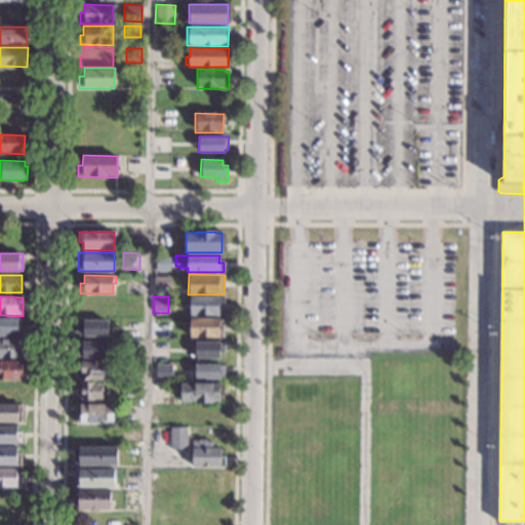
[(218,306),(223,306),(223,316),(191,315),(191,297),(218,297),(218,306)]
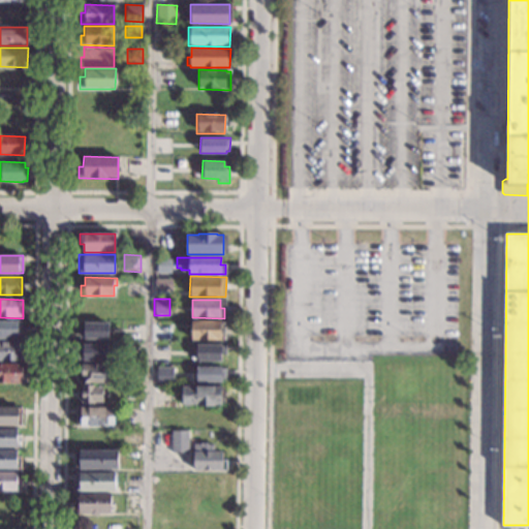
[(21,339),(0,338),(0,320),(21,320),(21,339)]
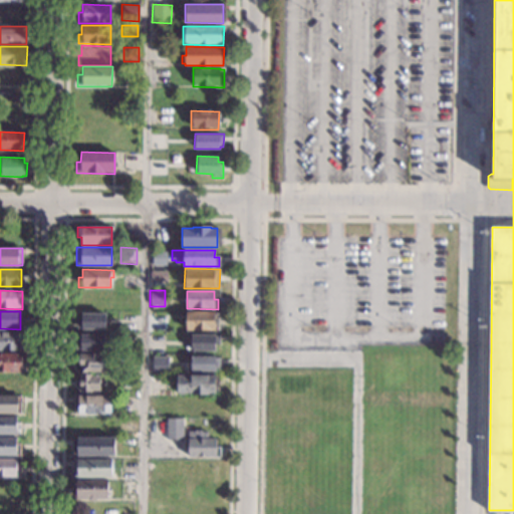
[(105,329),(80,329),(80,327),(76,327),(76,319),(80,319),(80,313),(105,313),(105,329)]
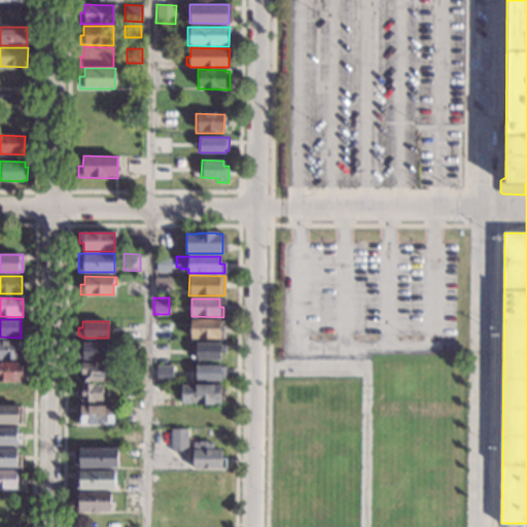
[(221,341),(188,341),(188,322),(222,322),(221,341)]
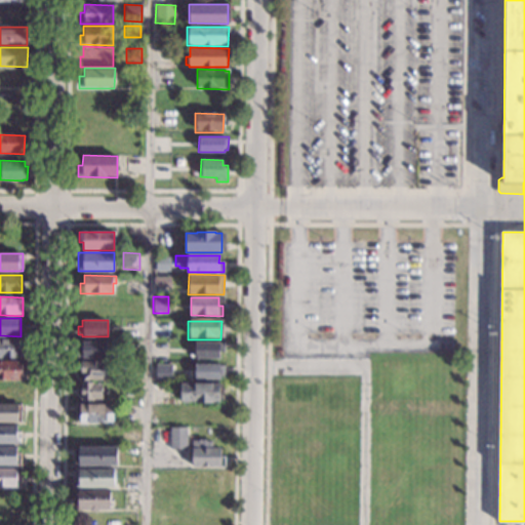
[(24,358),(0,358),(0,340),(24,340),(24,358)]
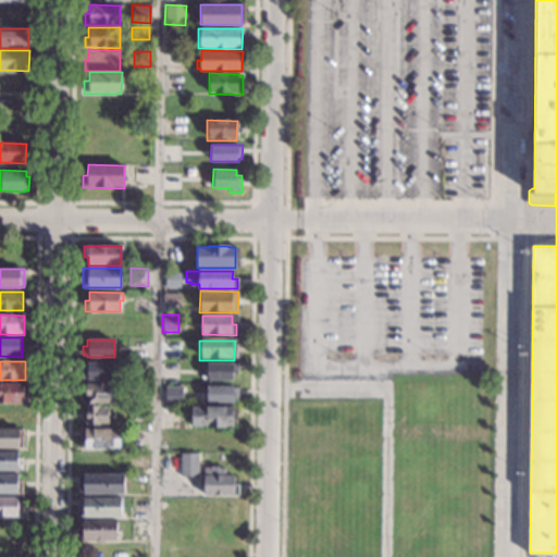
[(112,380),(86,380),(86,378),(83,378),(83,368),(86,368),(86,362),(112,362),(112,380)]
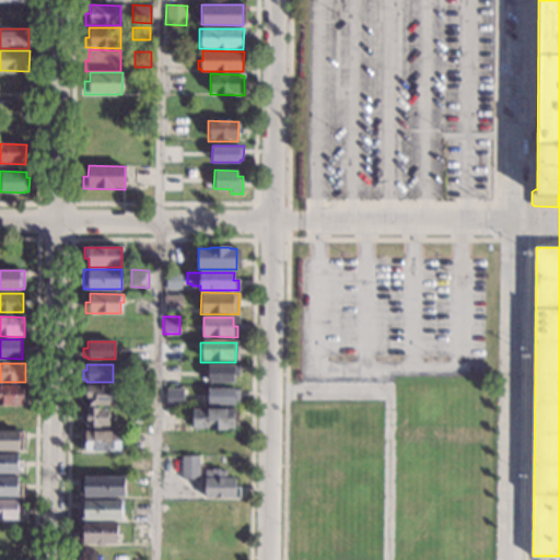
[(238,374),(234,374),(233,383),(208,382),(208,364),(240,364),(238,374)]
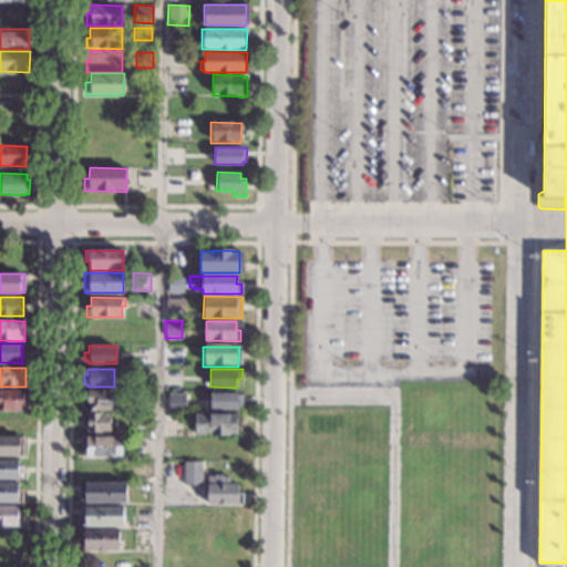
[(23,411),(0,411),(0,390),(23,390),(23,411)]
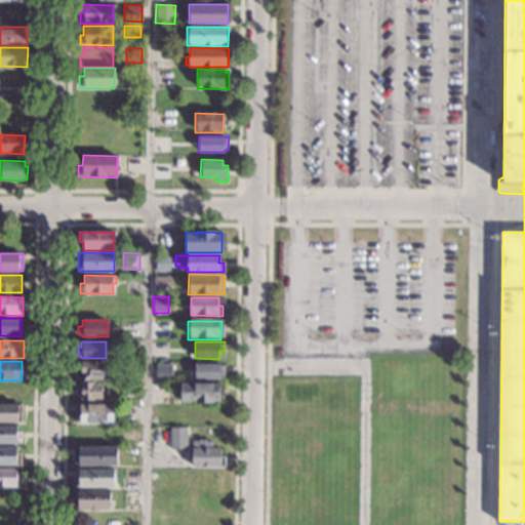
[(110,381),(77,381),(77,367),(81,367),(81,361),(110,362),(110,381)]
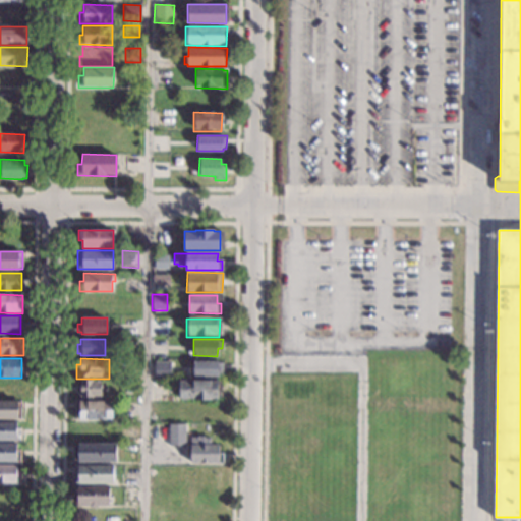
[(157,378),(157,359),(173,359),(173,378),(157,378)]
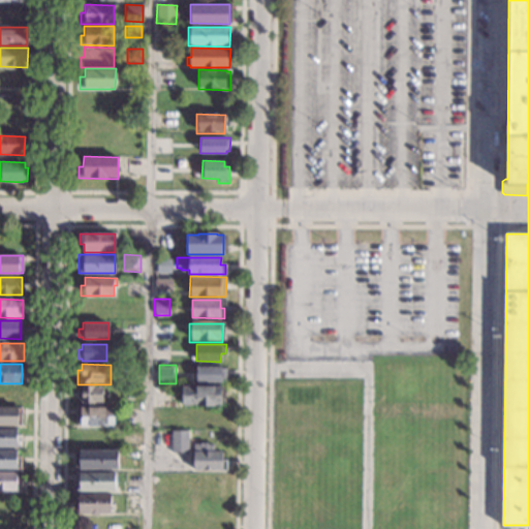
[(225,381),(222,381),(222,382),(196,381),(196,375),(194,375),(194,371),(195,371),(195,367),(225,367),(225,381)]
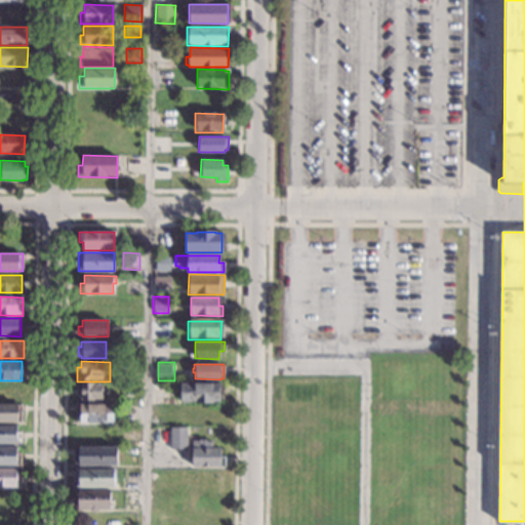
[(94,382),(94,384),(102,385),(102,400),(78,399),(78,382),(94,382)]
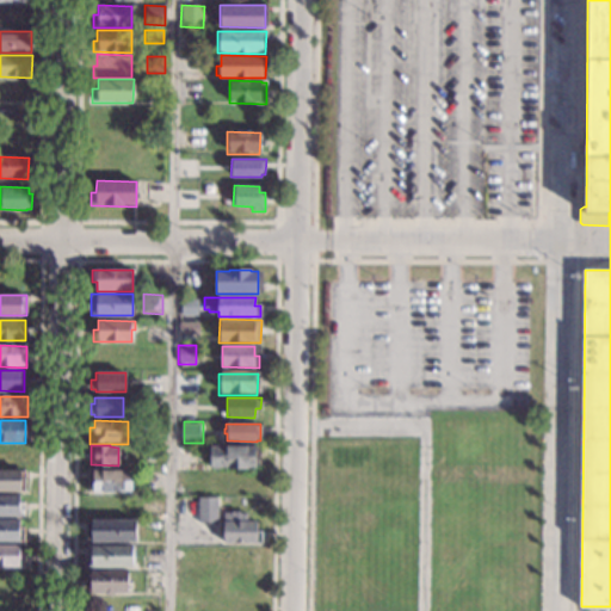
[(259,468),(208,468),(208,446),(259,446),(259,468)]
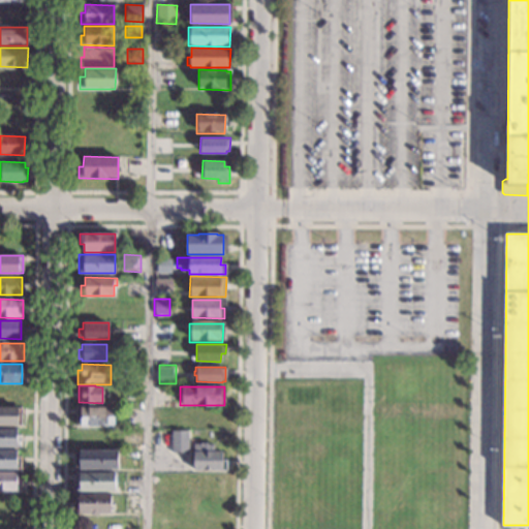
[(22,426),(0,426),(0,407),(22,408),(22,426)]
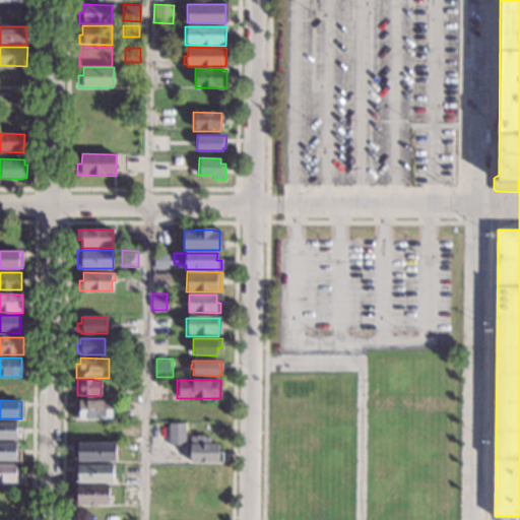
[(112,419),(75,419),(75,401),(112,402),(112,419)]
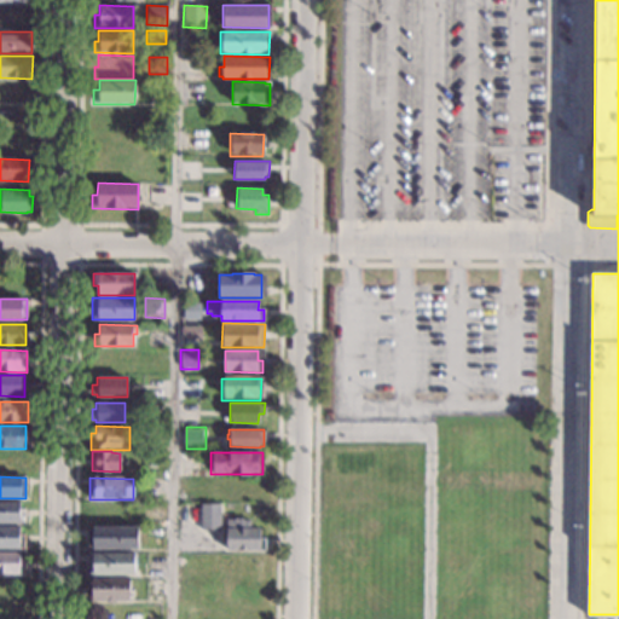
[(19,509),(24,509),(24,525),(0,524),(0,502),(19,503),(19,509)]
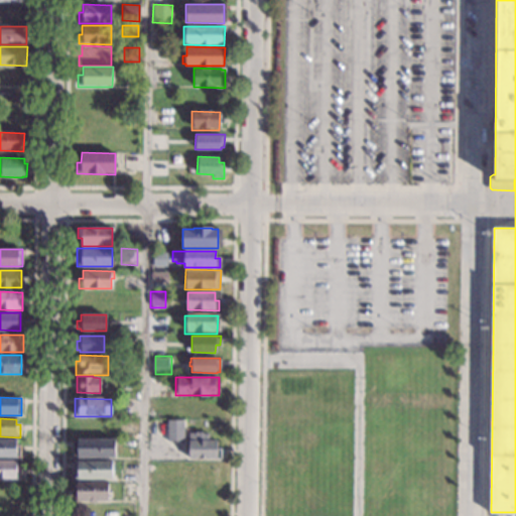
[(182,441),(166,441),(166,420),(183,420),(182,441)]
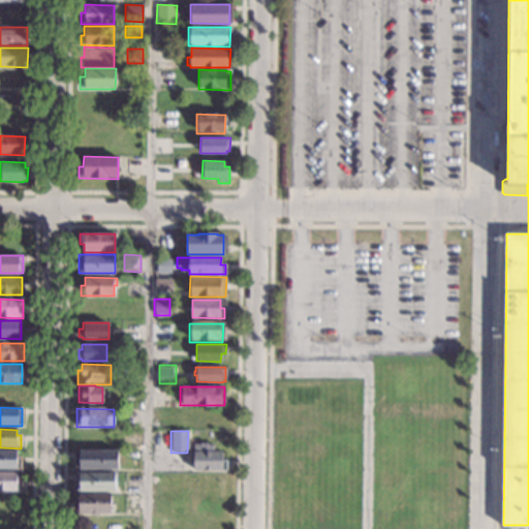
[(207,444),(207,447),(213,447),(213,453),(222,454),(222,472),(193,472),(193,446),(199,446),(199,444),(207,444)]
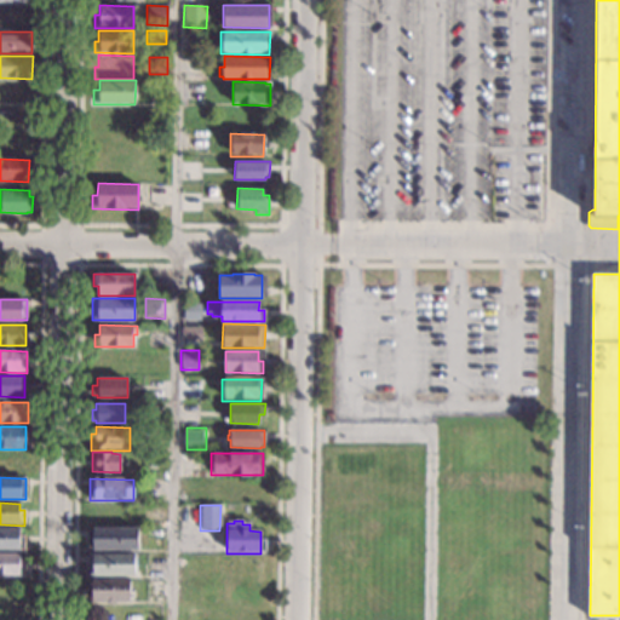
[(21,535),(26,535),(26,550),(0,550),(0,528),(21,528),(21,535)]
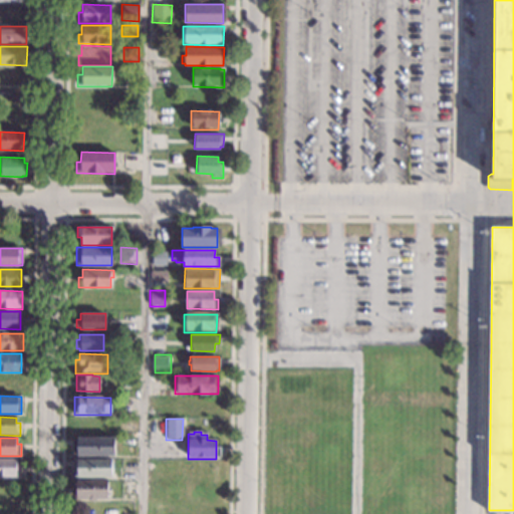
[(114,457),(74,457),(73,439),(113,438),(114,457)]
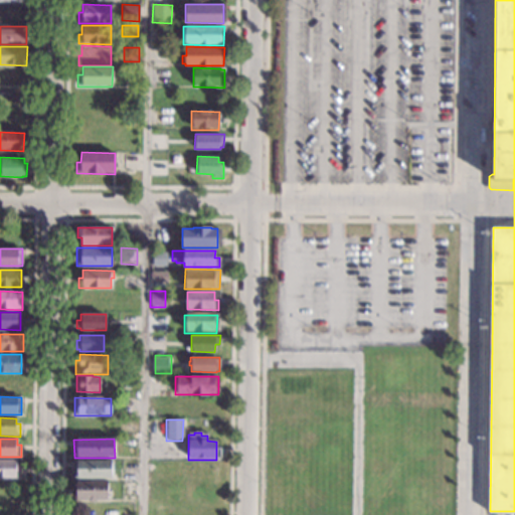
[(20,478),(0,478),(0,460),(1,460),(20,460),(20,478)]
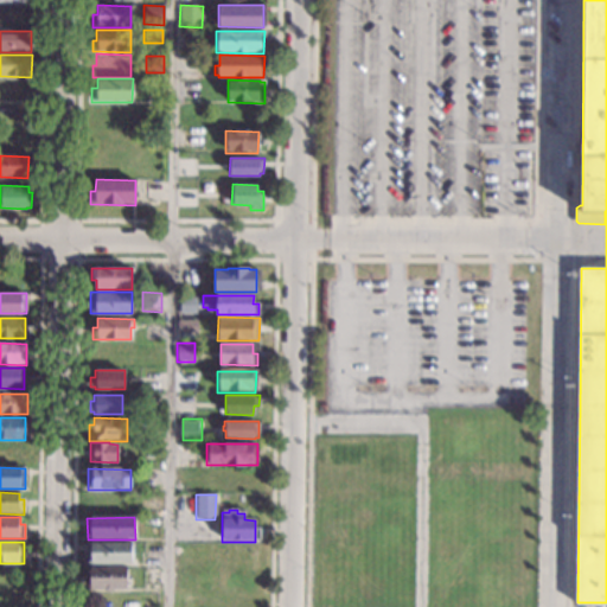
[(132,564),(87,564),(87,542),(132,542),(132,564)]
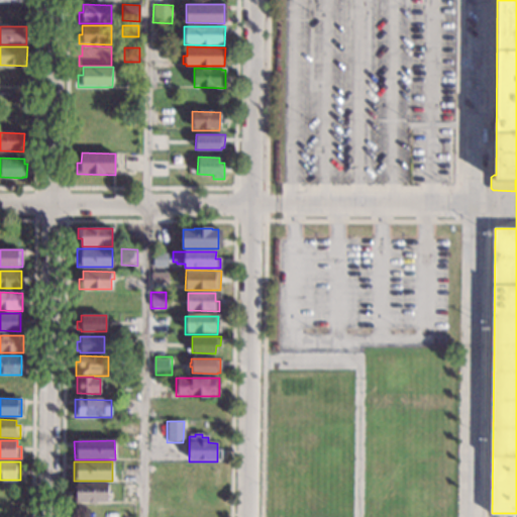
[(108,502),(97,502),(97,503),(89,503),(89,502),(74,502),(74,492),(77,492),(77,483),(108,483),(108,502)]
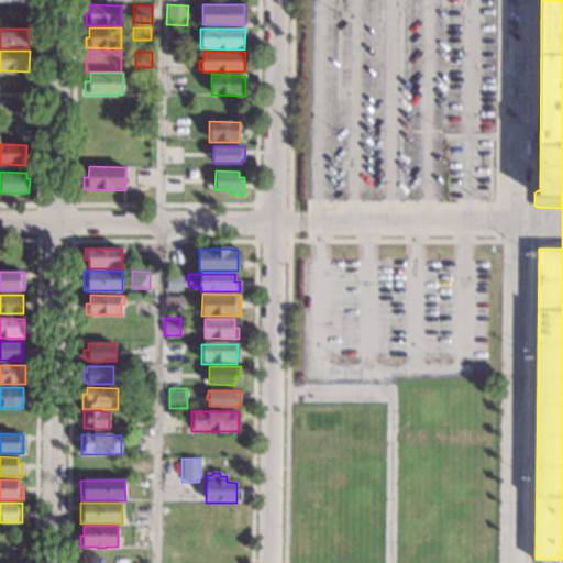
[(21,562),(0,562),(0,549),(21,550),(21,562)]
